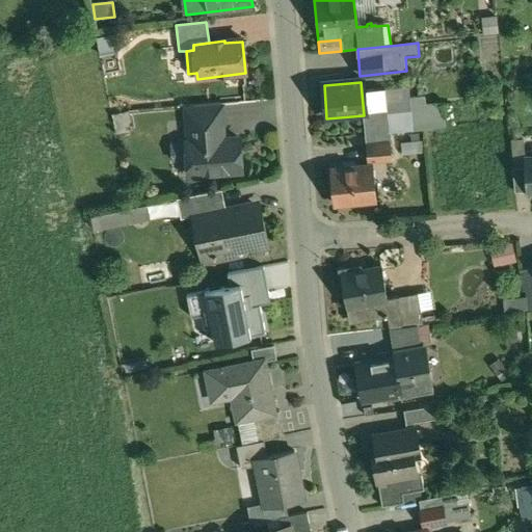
[(426,104),(425,96),(409,97),(410,111),(413,130),(446,127),(444,102),(426,104)]
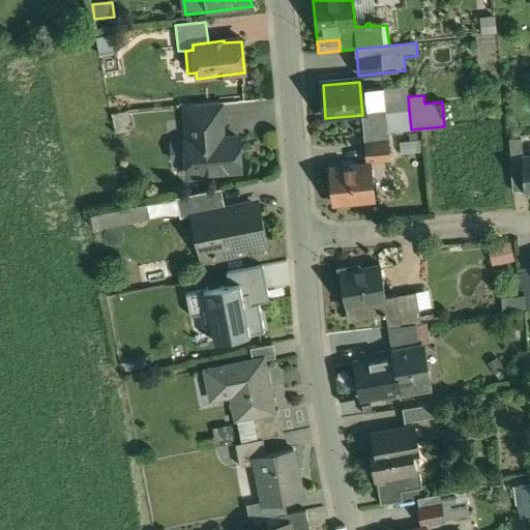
[(221,104),(186,107),(187,129),(217,127),(221,127),(223,125),(221,104)]
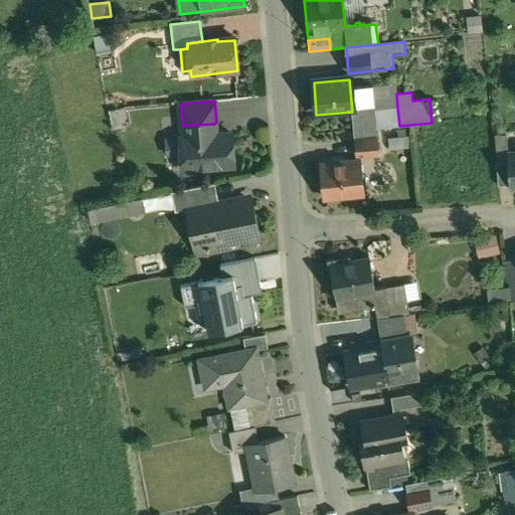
[(375,128),(399,126),(397,108),(374,110),(375,128)]
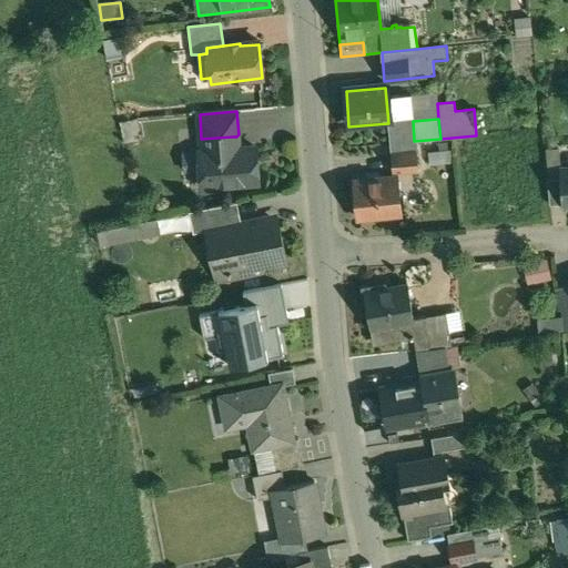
[(414,141),(413,121),(389,123),(392,152),(415,150),(414,141)]
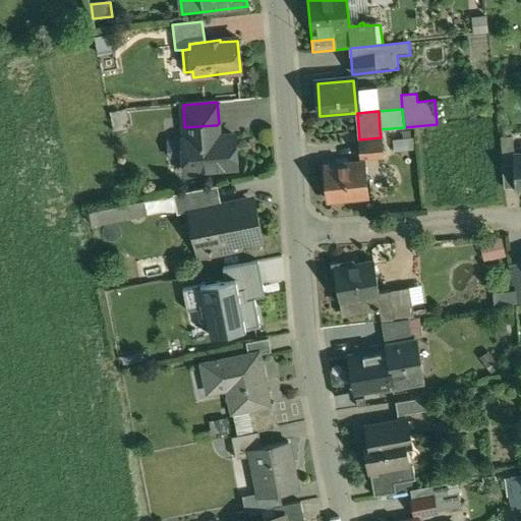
[(234,135),(215,136),(214,125),(184,127),(185,139),(182,139),(185,172),(236,168),(234,135)]
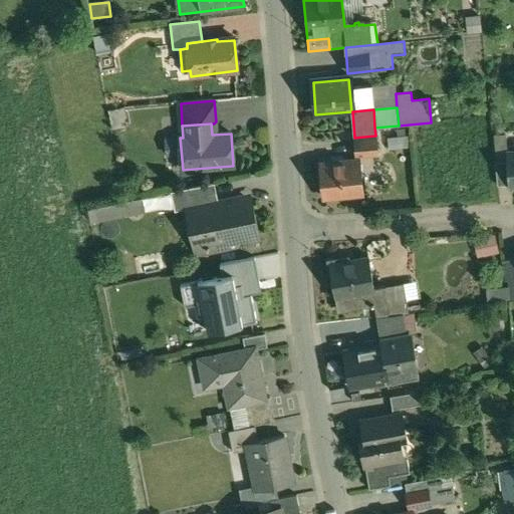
[(376,140),(355,142),(356,156),(377,154),(376,140)]
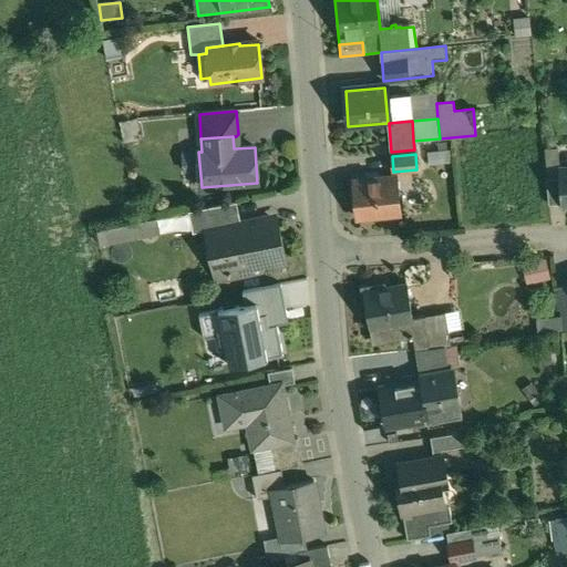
[(398,177),(354,181),(358,216),(401,213),(398,177)]
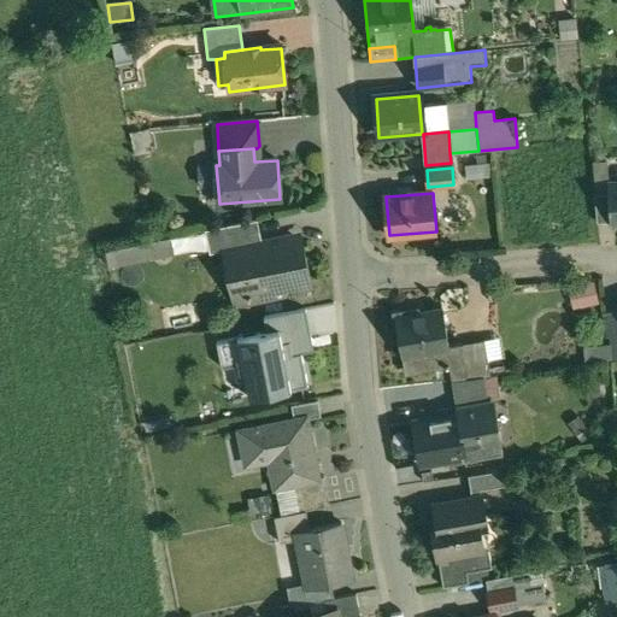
[(609,194),(594,195),(597,223),(611,222),(609,194)]
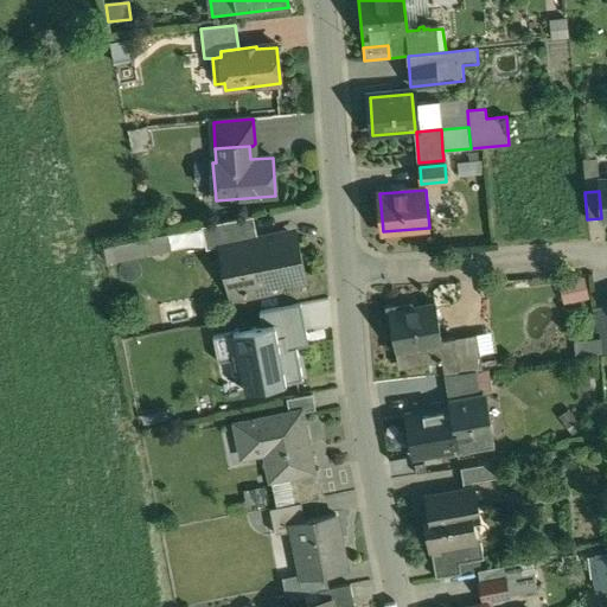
[(257,240),(253,216),(204,227),(209,249),(225,246),(257,240)]
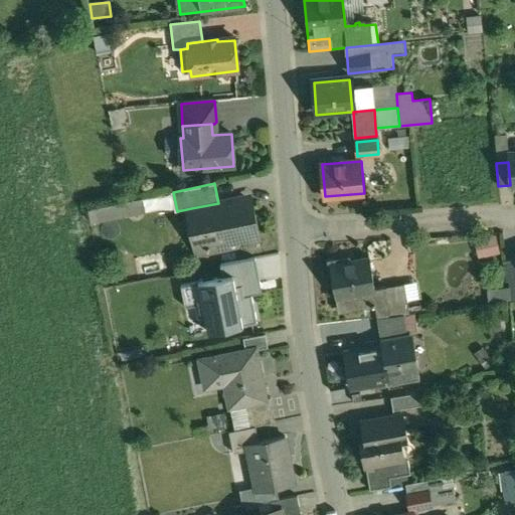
[(218,203),(191,208),(200,255),(228,250),(226,242),(254,237),(246,197),(218,203)]
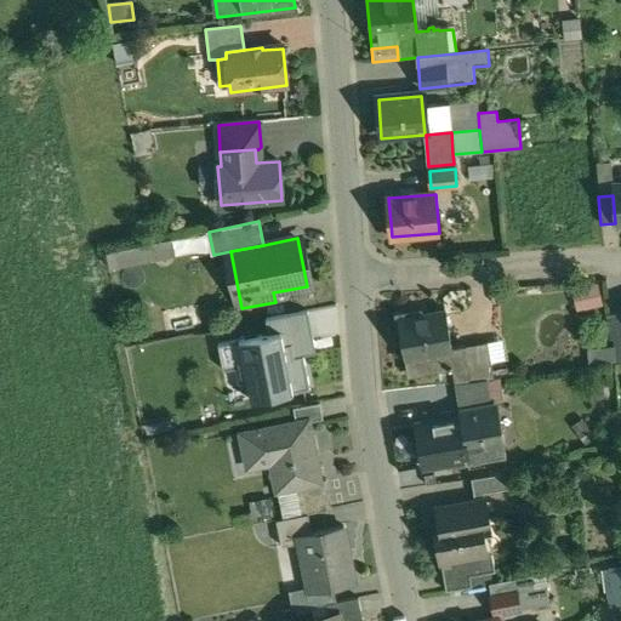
[(170,240),(109,252),(112,269),(174,257),(170,240)]
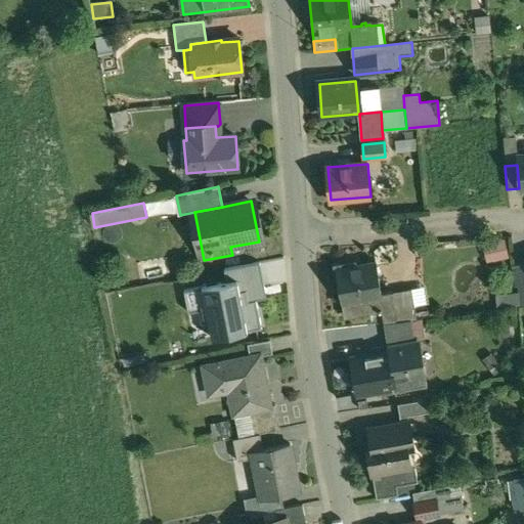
[(504,241),(483,246),(487,263),(508,258),(504,241)]
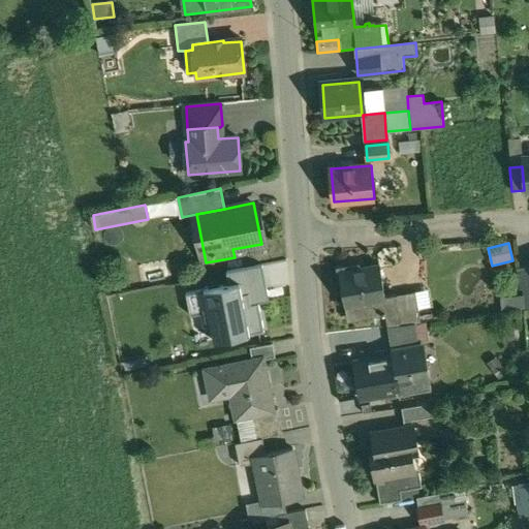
[(213,341),(265,331),(258,303),(269,300),(261,265),(227,272),(229,283),(187,291),(192,314),(201,312),(204,323),(210,322),(213,341)]
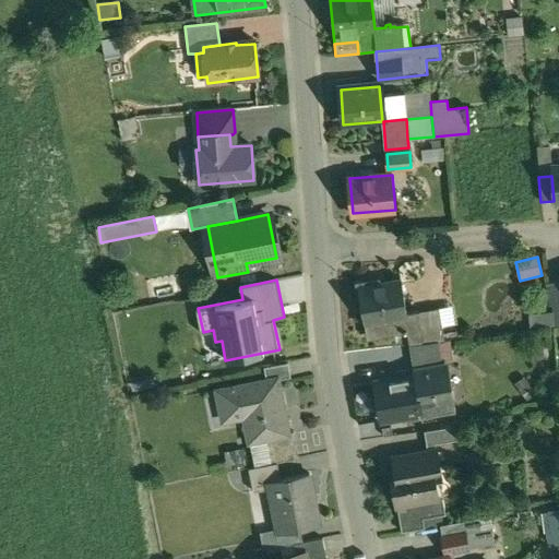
[(400,280),(358,287),(367,336),(389,333),(389,334),(403,331),(403,332),(406,332),(406,331),(418,329),(417,313),(416,311),(406,313),(400,280)]
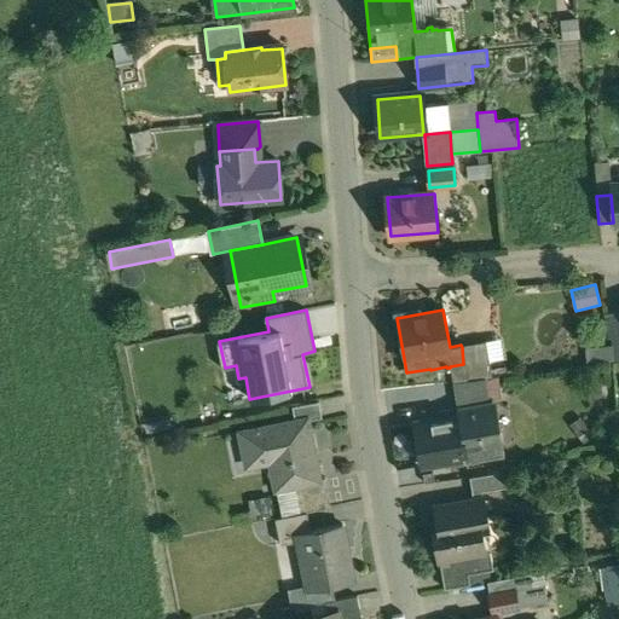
[(618,311),(606,317),(607,339),(612,339),(618,337),(618,311)]
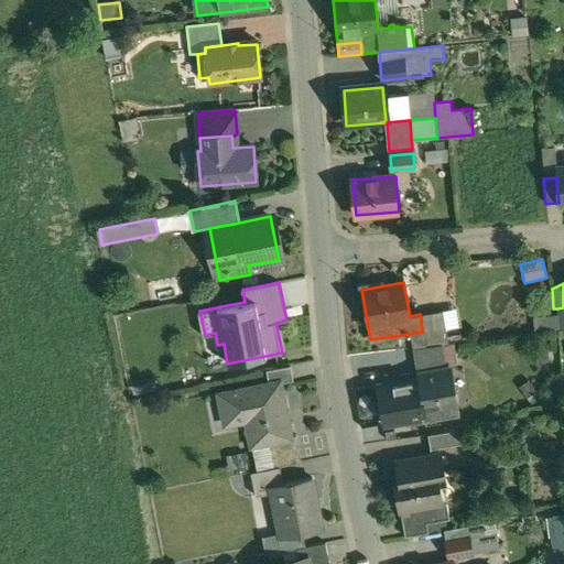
[(443,312),(421,316),(422,332),(410,334),(410,335),(412,348),(440,345),(448,344),(443,312)]
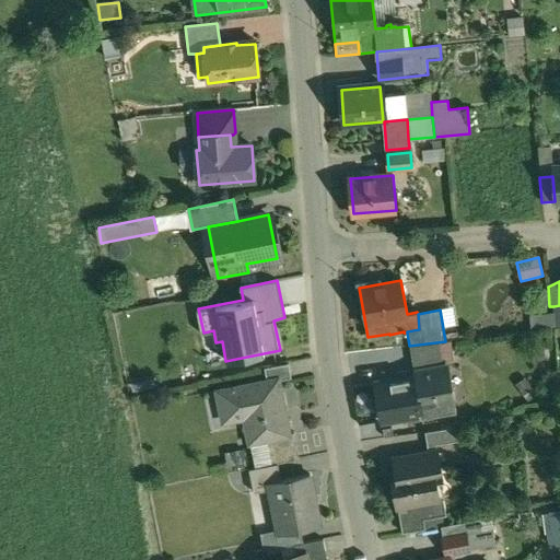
[(555,326),(555,314),(531,315),(531,328),(555,326)]
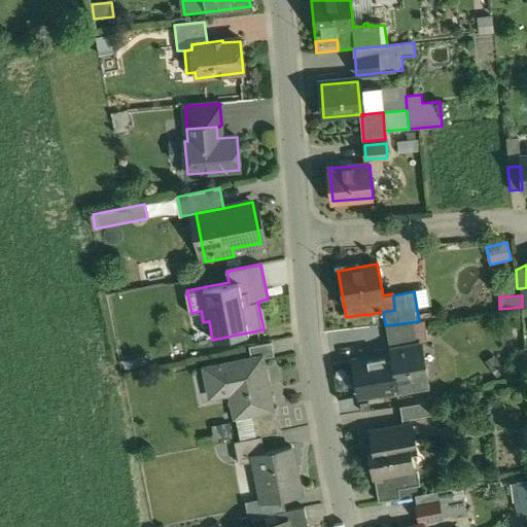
[(411,322),(385,325),(389,349),(415,345),(411,322)]
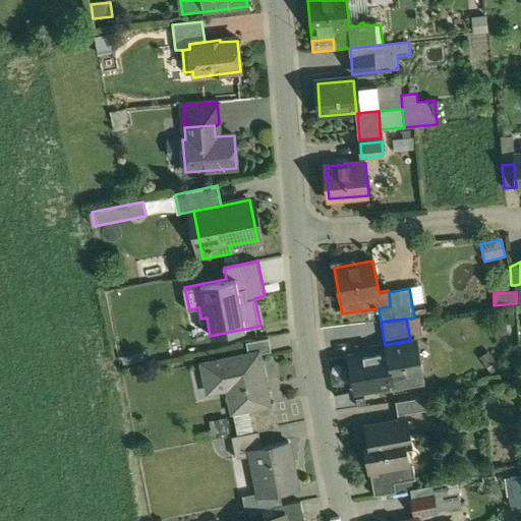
[(268,337),(246,342),(248,354),(258,352),(258,353),(271,351),(268,337)]
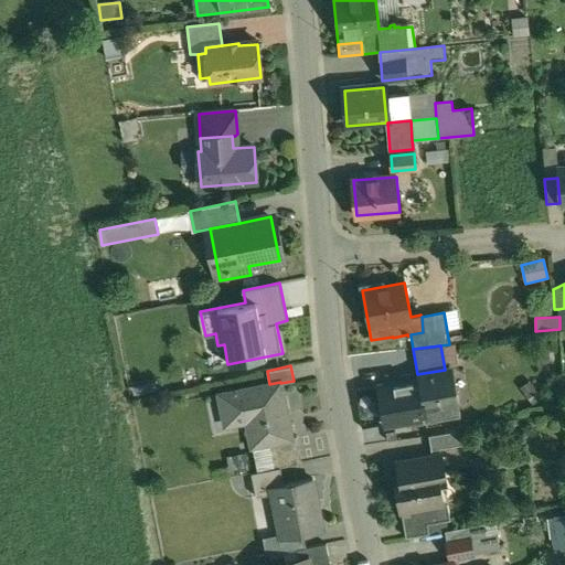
[(445,370),(417,374),(418,380),(379,387),(385,424),(423,417),(423,423),(460,416),(451,369),(445,370)]
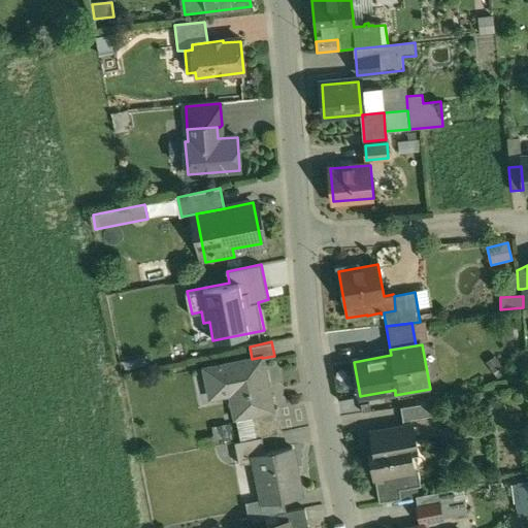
[(252,359),(205,368),(209,390),(230,386),(236,417),(251,414),(272,408),(272,407),(262,358),(262,357),(252,359)]
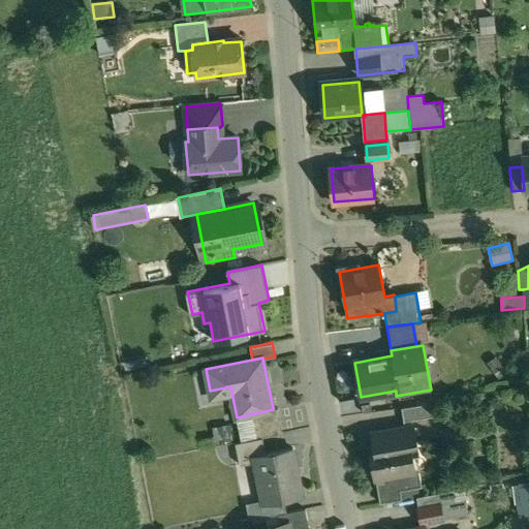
[(504,368),(496,358),(487,365),(495,375),(504,368)]
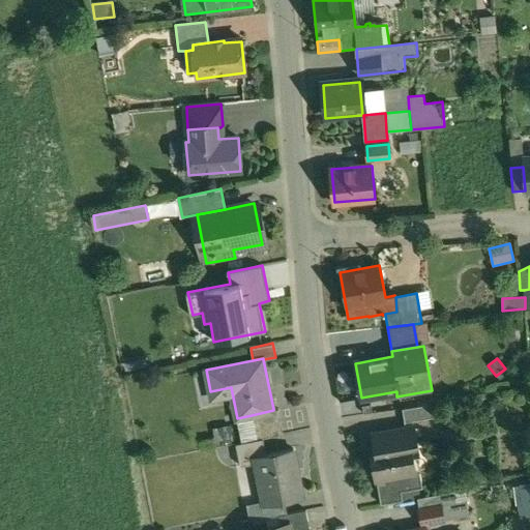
[(429,404),(401,409),(403,421),(431,416),(429,404)]
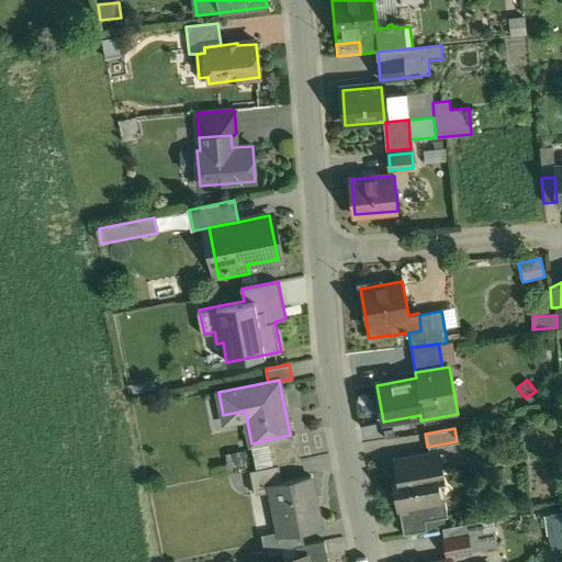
[(290,435),(267,440),(272,465),(279,464),(300,460),(294,433),(290,434),(290,435)]
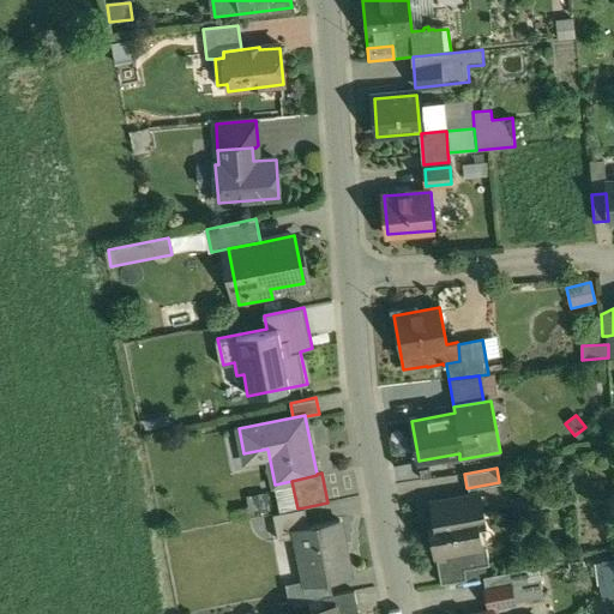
[(266,492),(246,495),(250,516),(270,512),(266,492)]
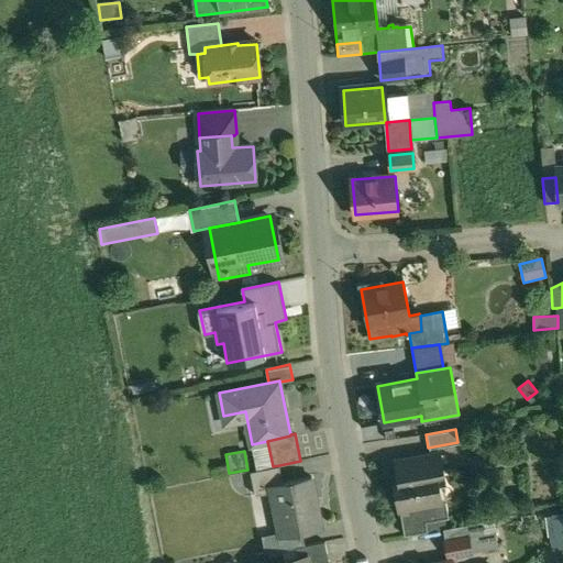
[(441,452),(397,461),(399,473),(395,474),(400,511),(403,510),(405,526),(427,522),(450,519),(448,500),(442,500),(439,481),(446,479),(441,452)]
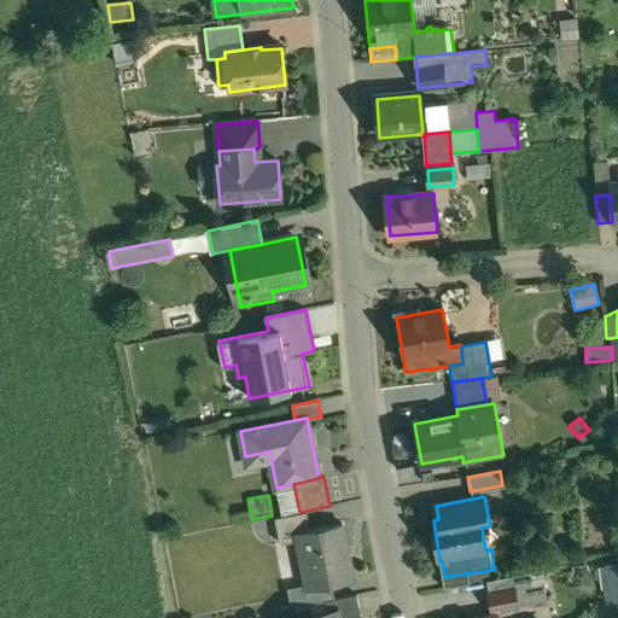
[(299,512),(275,517),(280,543),(297,540),(296,532),(310,529),(307,511),(299,512)]
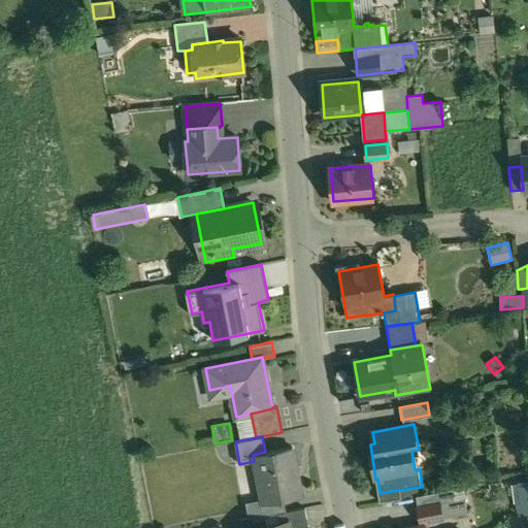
[(265,452),(253,455),(254,461),(262,503),(284,499),(302,495),(292,447),(265,452)]
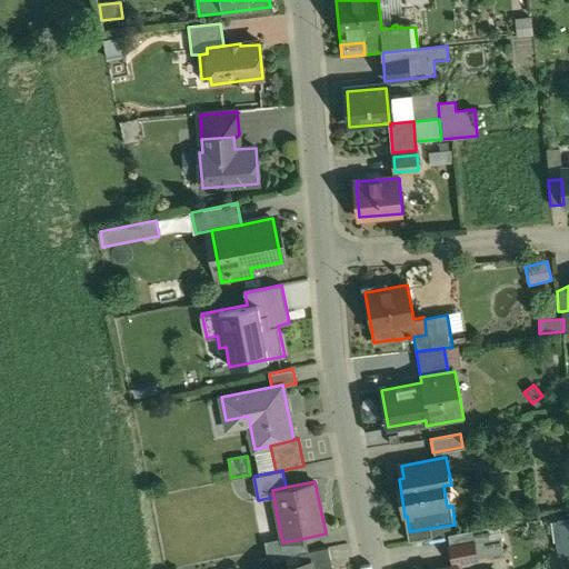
[(568,517),(551,520),(557,556),(568,553),(568,517)]
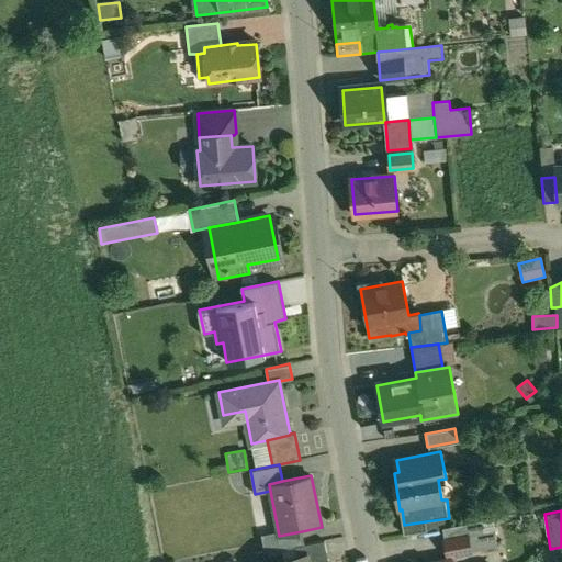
[(495,519),(445,528),(449,555),(474,551),(472,537),(497,532),(495,519)]
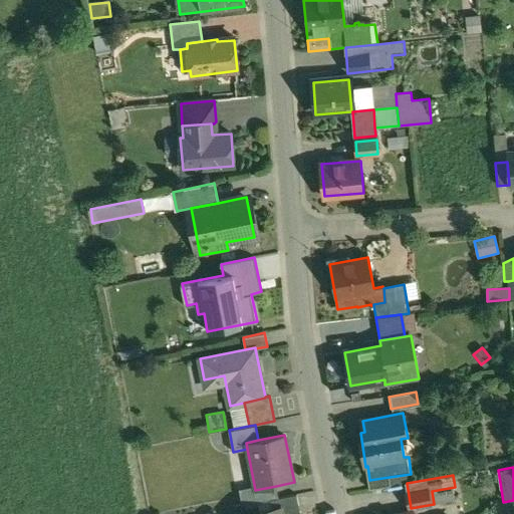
[(390,477),(369,480),(370,489),(392,486),(390,477)]
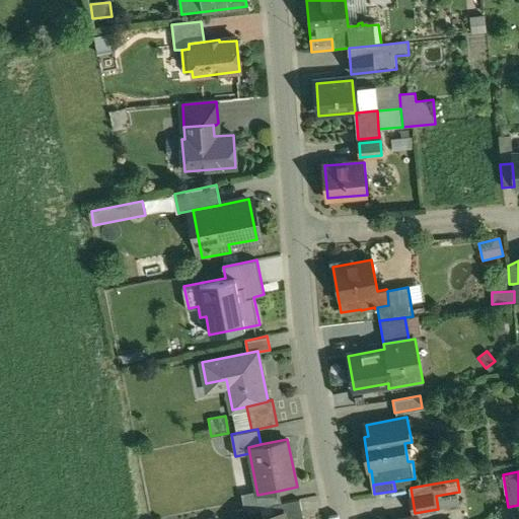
[(242,498),(245,509),(281,502),(279,491),(257,495),(242,498)]
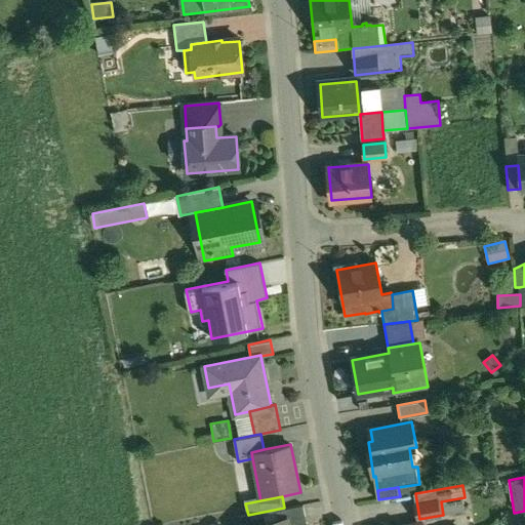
[(303,505),(276,510),(279,524),(286,523),(286,524),(295,524),(307,523),(303,505)]
